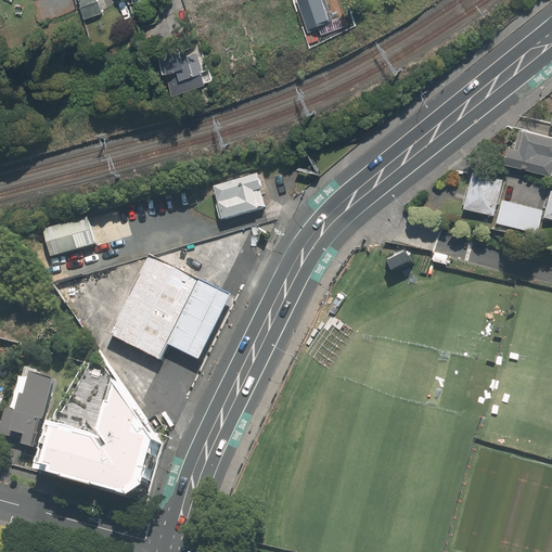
[(297,0),(307,26),(332,17),(324,0),(297,0)]
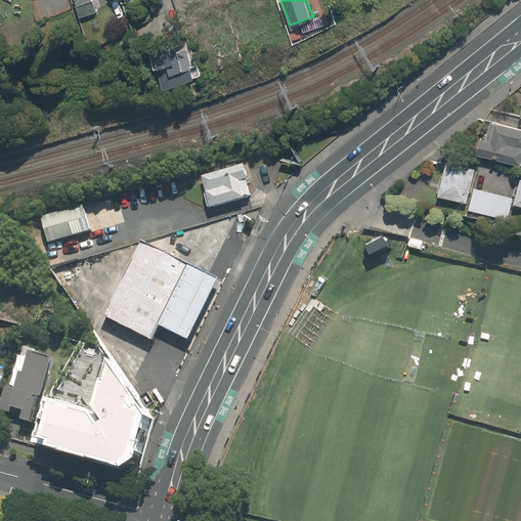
[(318,18),(310,22),(313,30),(321,27),(318,18)]
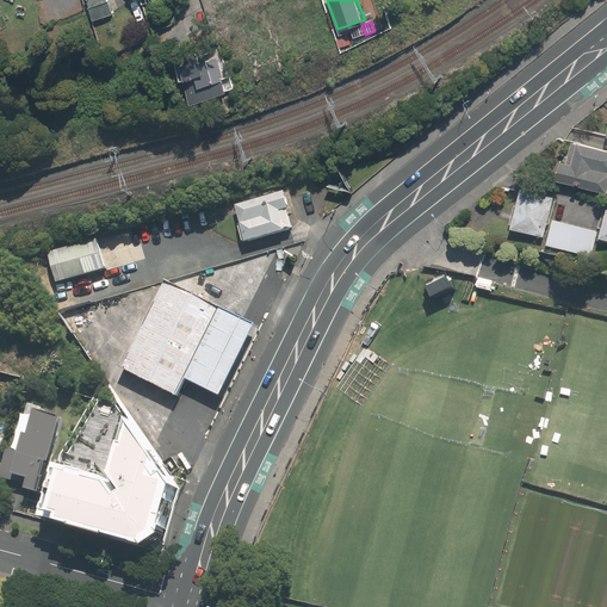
[(345,31),(336,35),(339,43),(348,41),(345,31)]
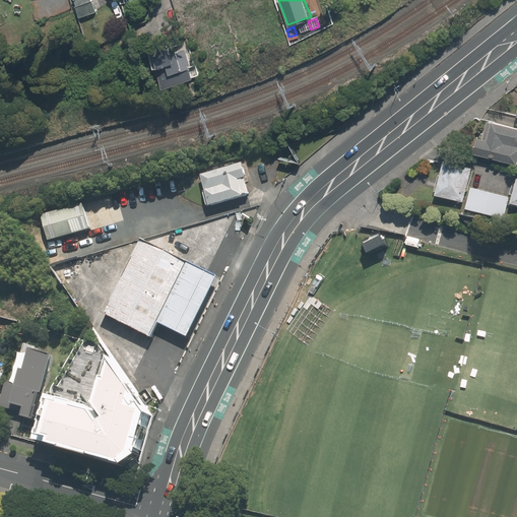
[(154,67),(160,85),(193,74),(183,46),(171,51),(168,44),(150,49),(157,66),(154,67)]
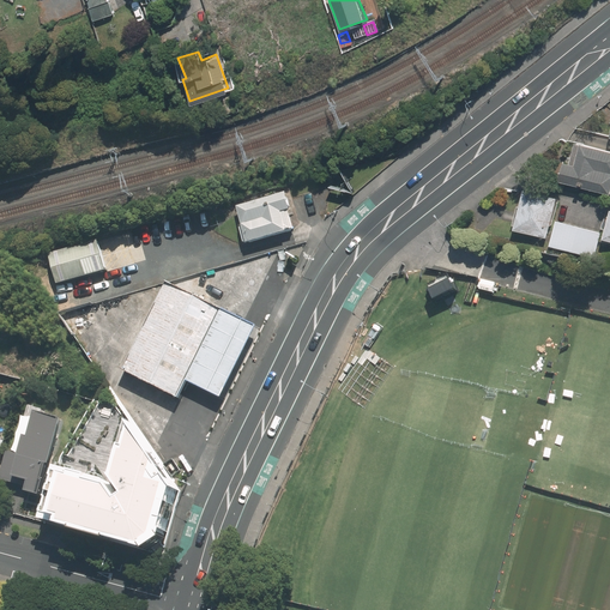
[(565,157),(560,175),(609,188),(609,146),(575,137),(569,158),(565,157)]
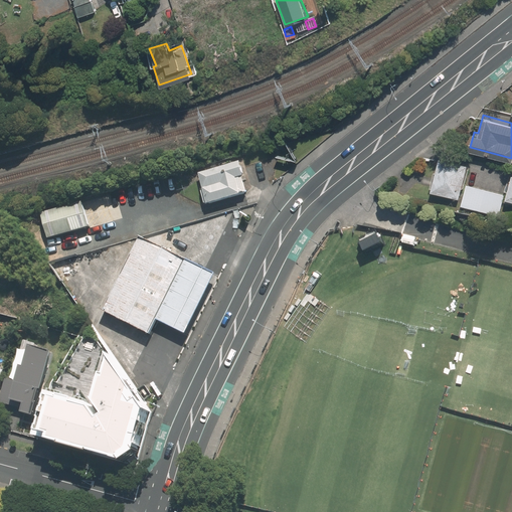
[(439,152),(431,184),(460,191),(467,158),(439,152)]
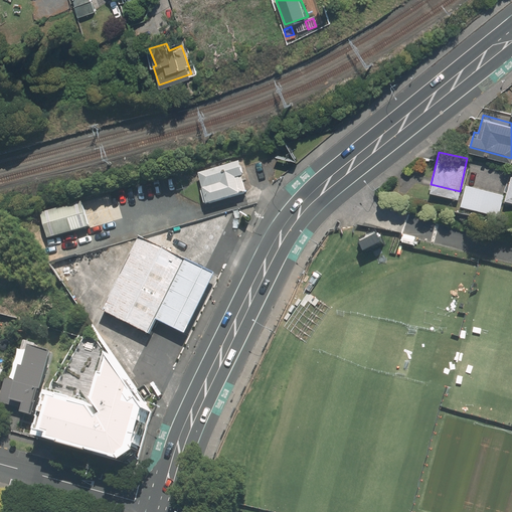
[(238,159),(197,171),(206,202),(244,191),(240,174),(242,174),(238,159)]
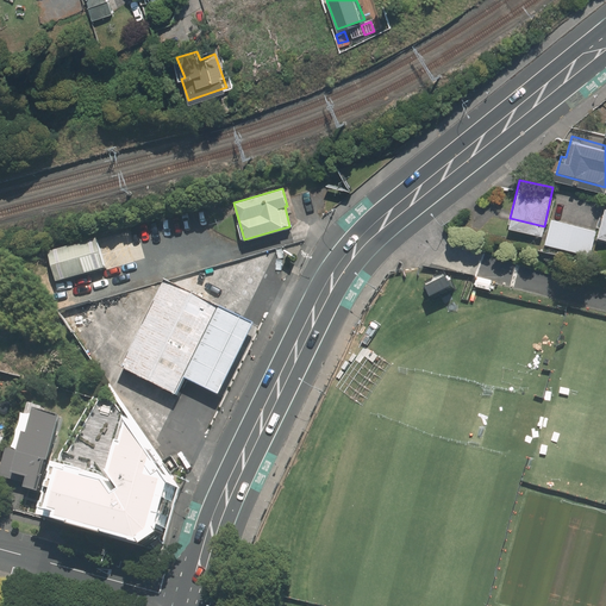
[(550,216),(544,237),(587,249),(593,227),(550,216)]
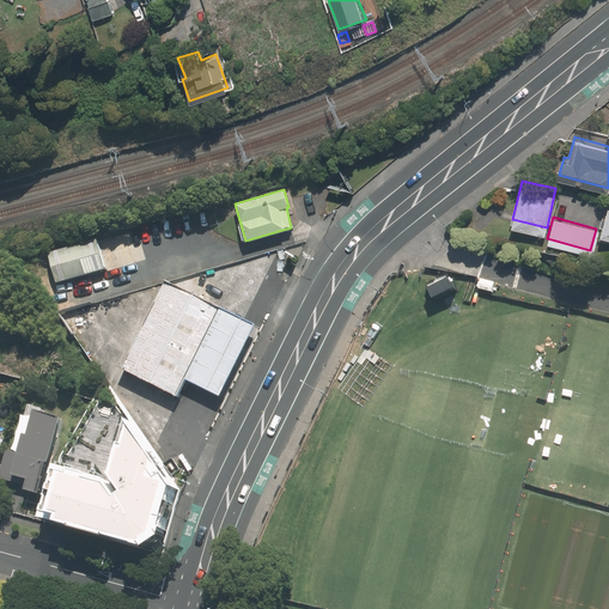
[(95,237),(48,251),(56,281),(104,268),(95,237)]
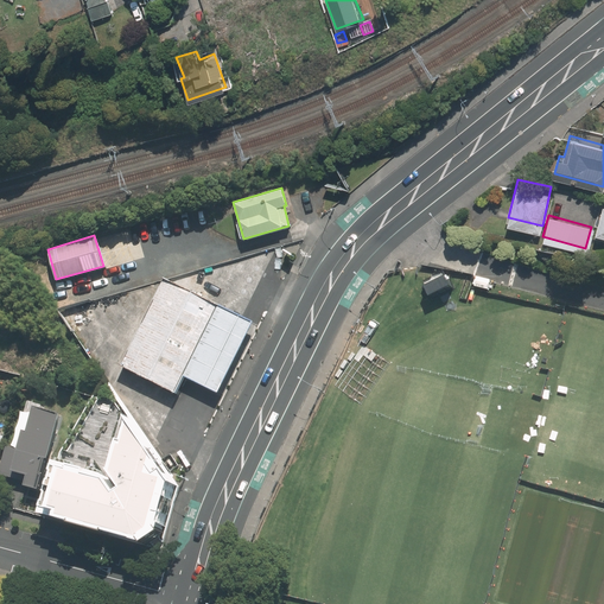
[(474,280),(488,283),(490,274),(476,271),(474,280)]
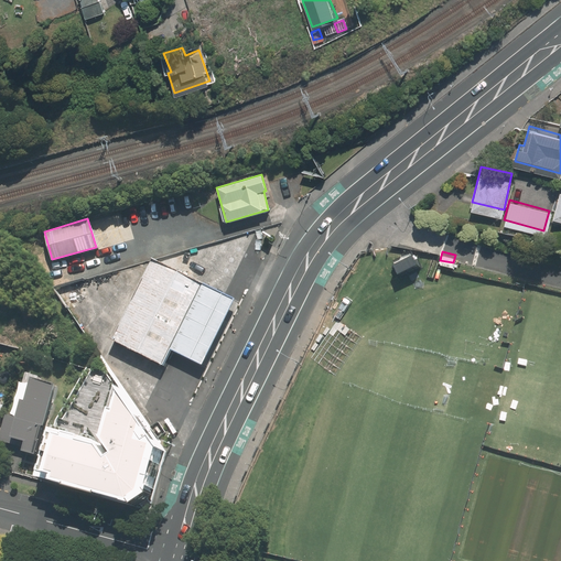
[(202,364),(235,299),(152,258),(111,340),(163,365),(171,348),(202,364)]
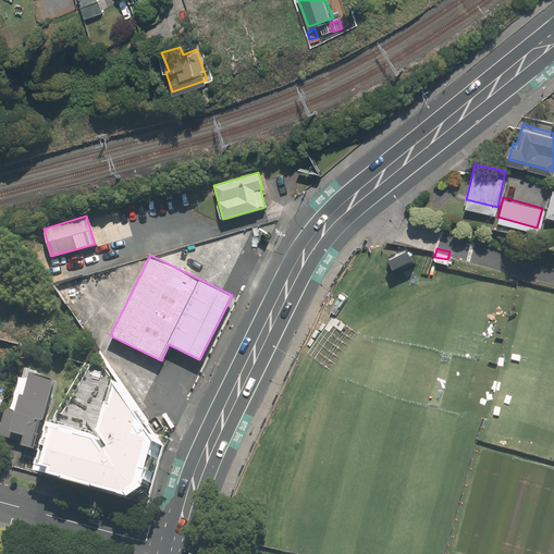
[(89,297),(83,273),(52,282),(66,303),(89,297)]
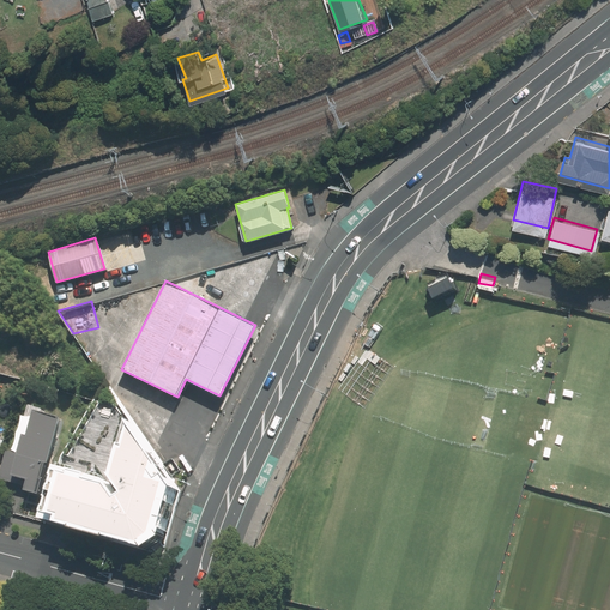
[(22,491),(38,495),(58,418),(32,412),(26,436),(22,435),(17,453),(4,450),(0,466),(0,477),(10,479),(11,477),(24,481),(22,491)]
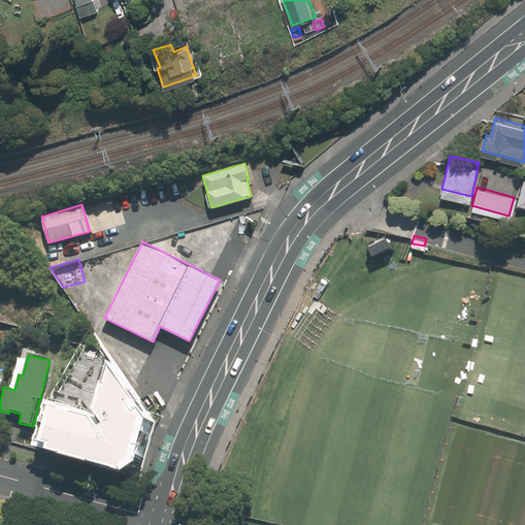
[(33,449),(125,473),(135,465),(146,422),(109,362),(95,416),(45,402),(33,449)]
